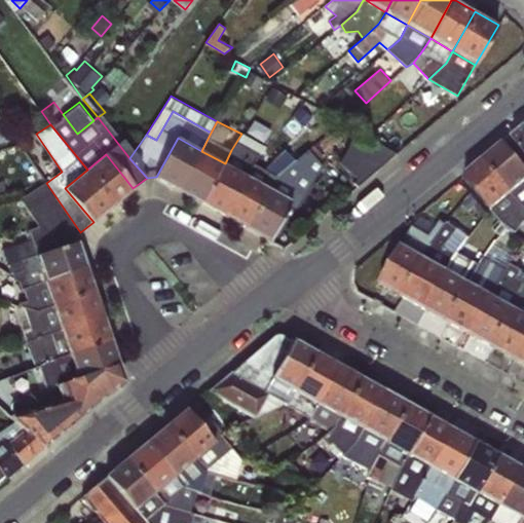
[(523,126),(513,136),(523,149),(523,126)]
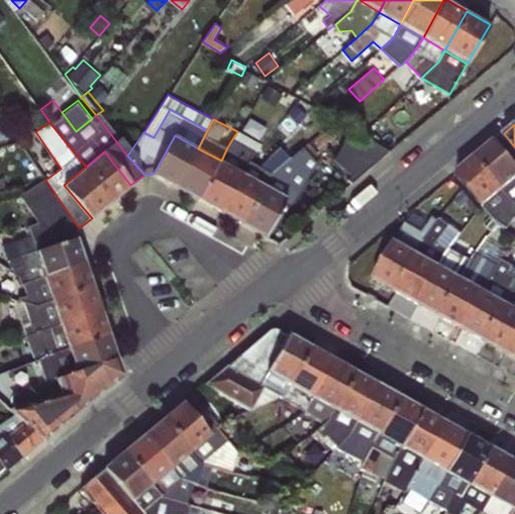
[(390,150),(351,127),(332,160),(351,176),(348,180),(352,183),(390,150)]
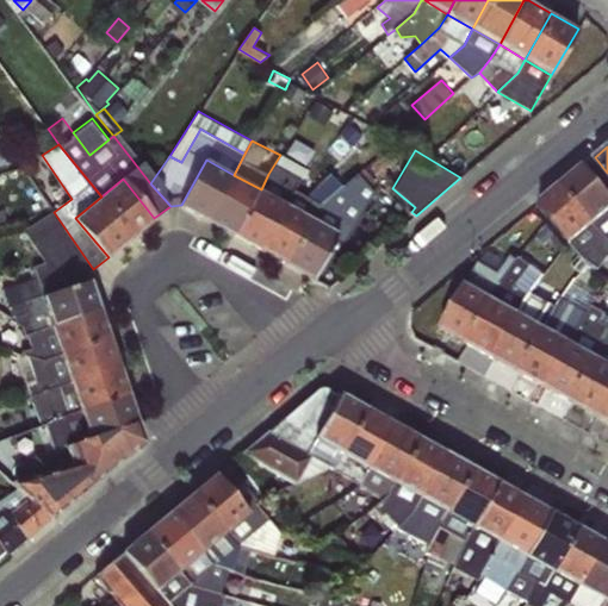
[(310,169),(280,155),(268,174),(261,189),(287,204),(296,188),(310,169)]
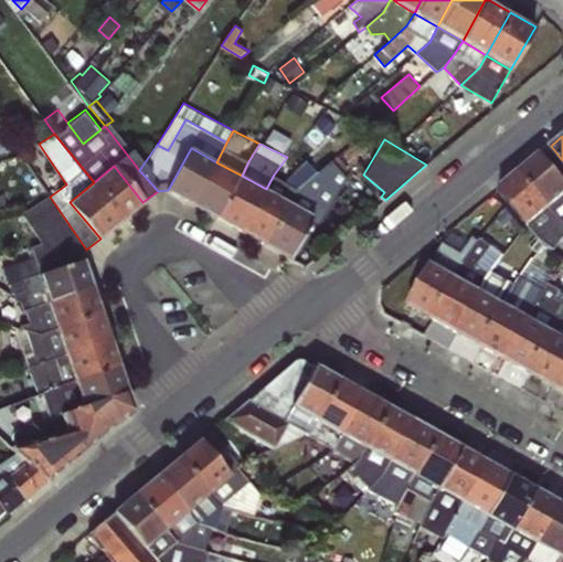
[(562,160),(551,146),(543,152),(562,176),(562,160)]
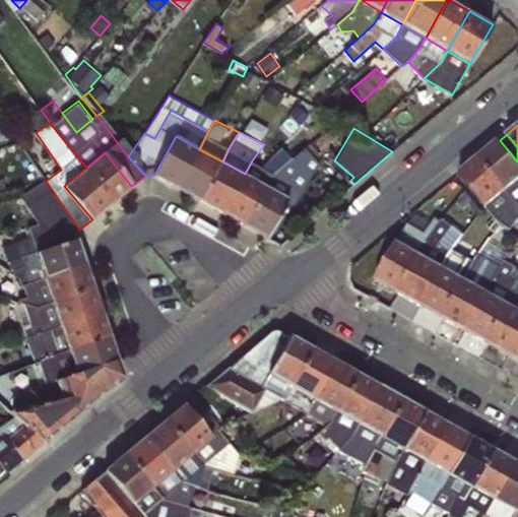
[(176,136),(154,175),(179,188),(199,149),(176,136)]
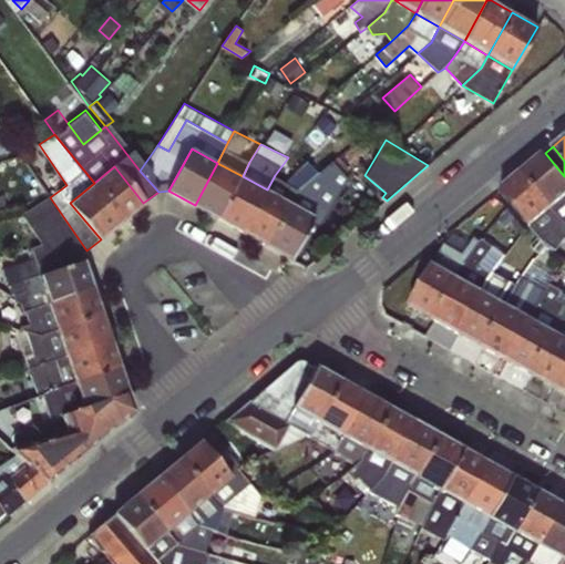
[(564,176),(545,153),(524,171),(553,208),(564,197),(564,176)]
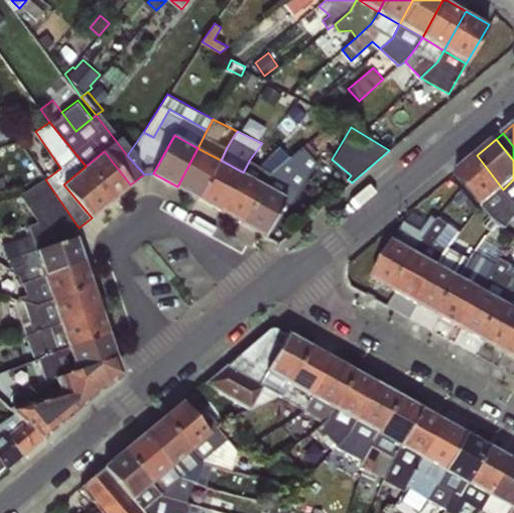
[(260,165),(250,159),(243,172),(265,184),(271,172),(296,151),(286,141),(260,165)]
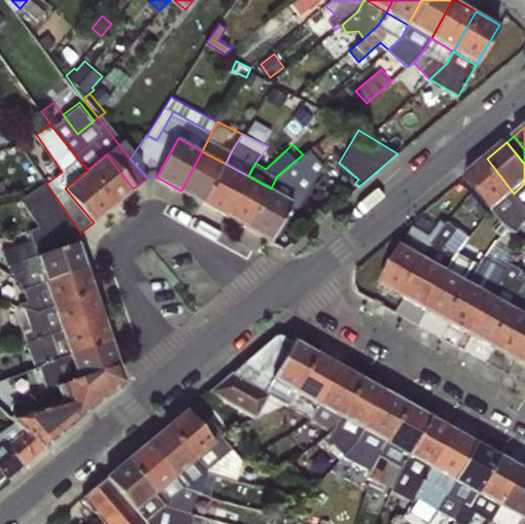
[(310,148),(303,154),(277,176),(271,188),(293,201),(291,204),(299,208),(326,166),(310,148)]
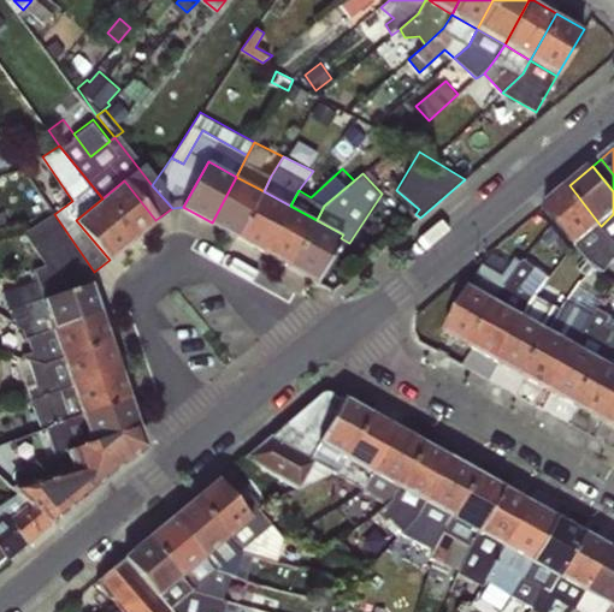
[(264,191),(236,177),(212,223),(238,237),(264,191)]
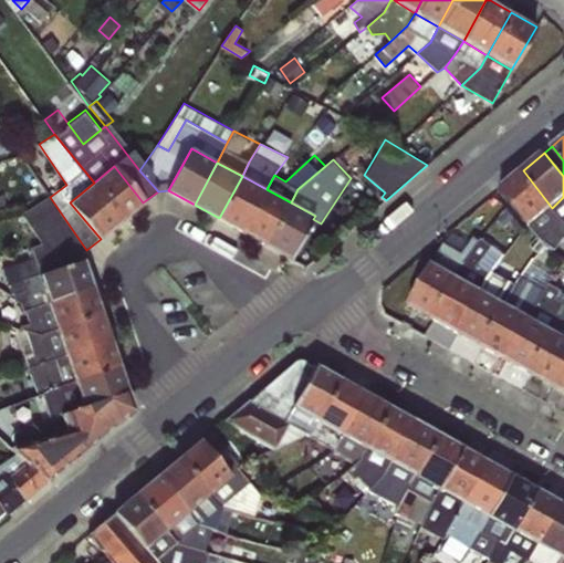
[(114,166),(94,183),(123,220),(143,202),(114,166)]
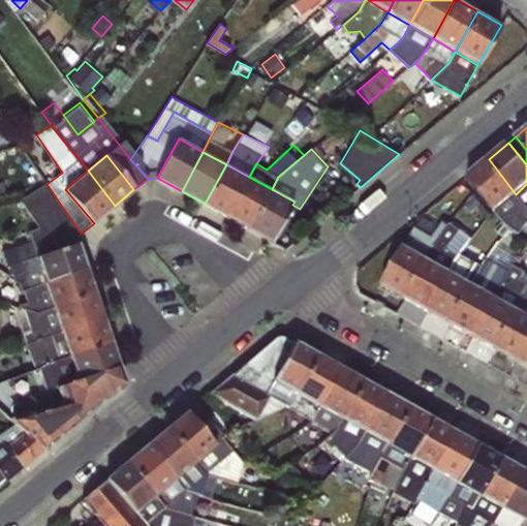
[(516,194),(489,159),(468,178),(495,211),(516,194)]
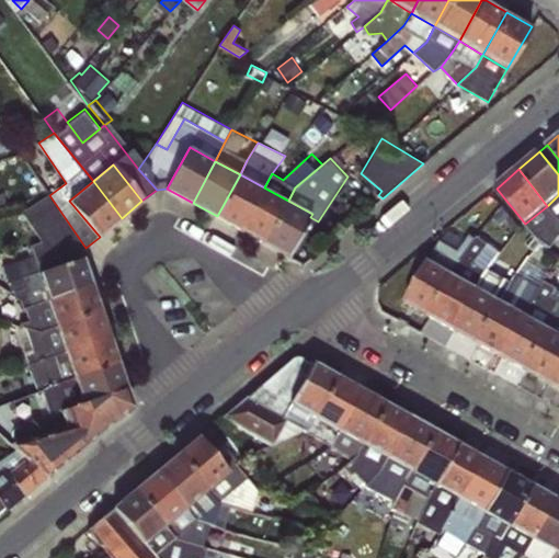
[(264,188),(240,174),(217,216),(240,229),(264,188)]
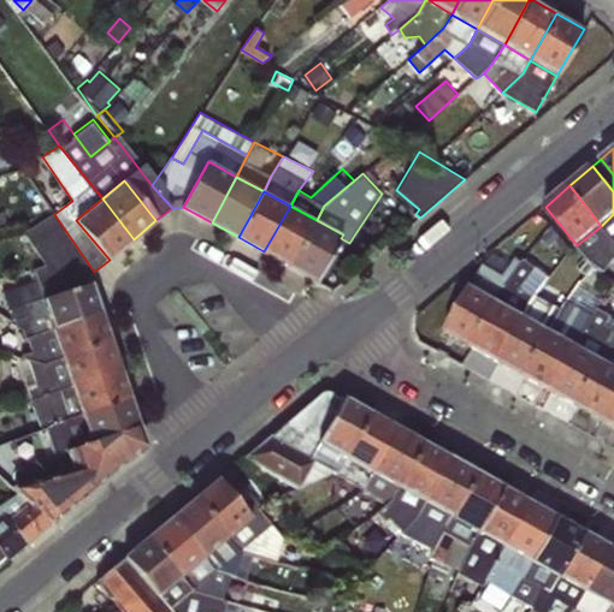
[(102,198),(76,220),(110,260),(134,239),(102,198)]
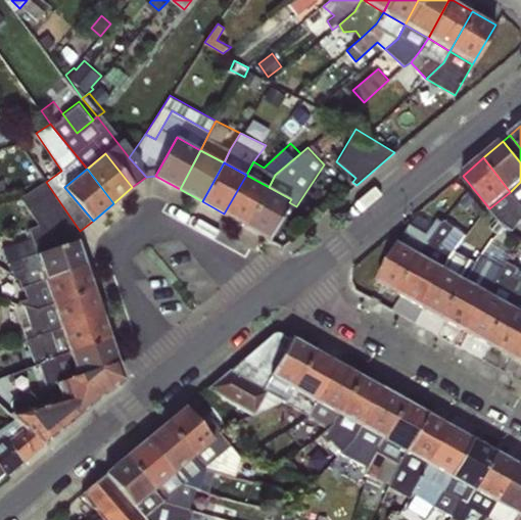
[(269,187),(246,175),(224,214),(246,226),(269,187)]
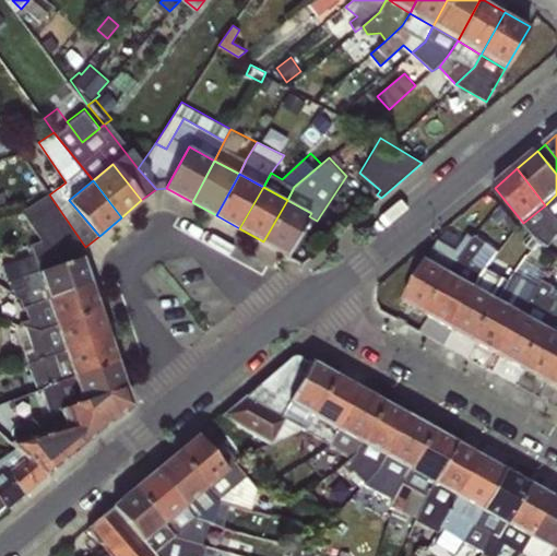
[(39,271),(83,257),(85,247),(49,194),(24,208),(43,238),(33,241),(36,252),(6,263),(9,282),(39,271)]
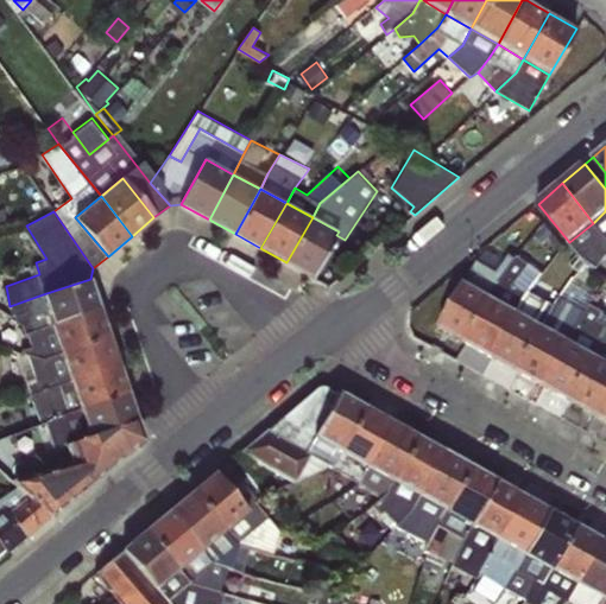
[(605,211),(593,223),(603,234),(605,236),(605,211)]
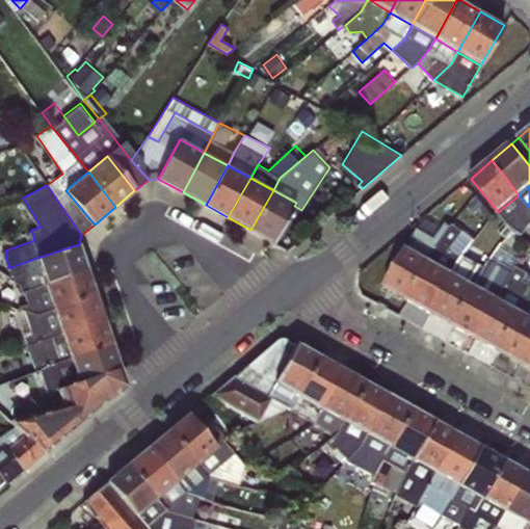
[(296,203),(273,190),(250,230),(274,243),(294,206),(296,203)]
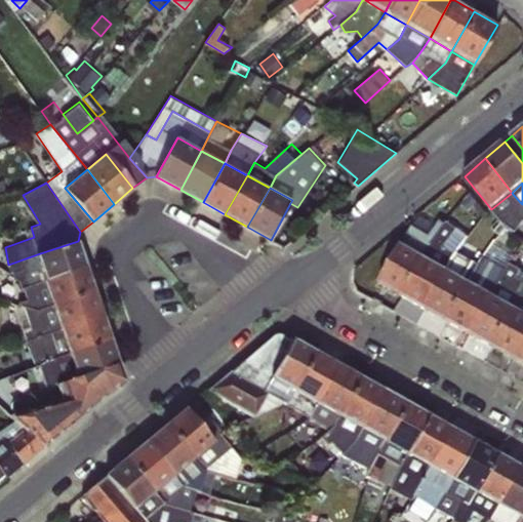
[(472,193),(468,196),(484,215),(488,212),(472,193)]
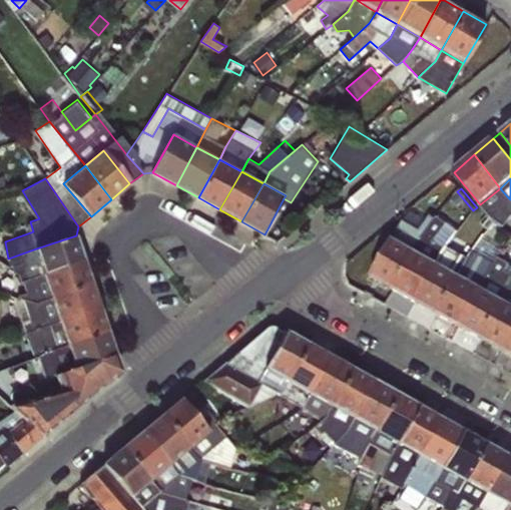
[(510,199),(508,197),(500,188),(480,204),(490,215),(505,226),(510,218),(510,199)]
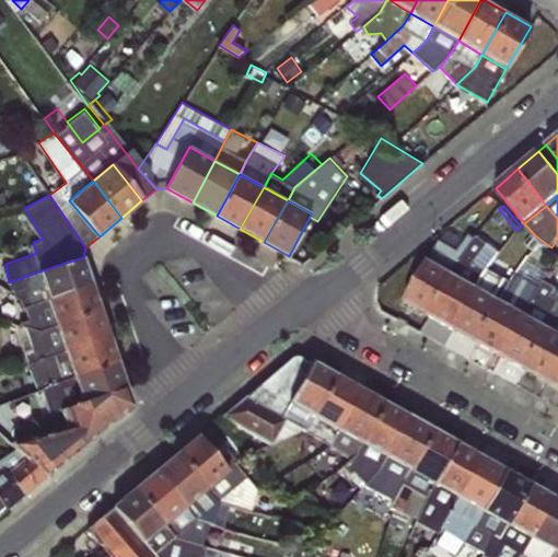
[(429,259),(453,273),(460,259),(475,235),(469,233),(458,248),(440,239),(429,259)]
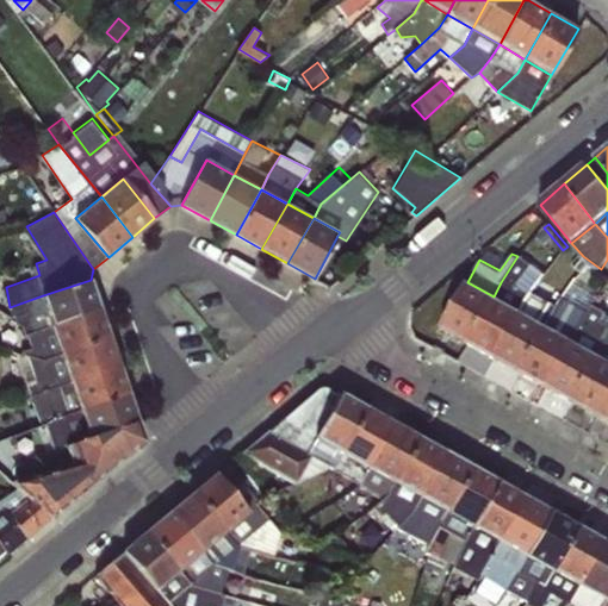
[(520,312),(532,292),(544,273),(519,256),(517,256),(501,282),(494,297),(520,312)]
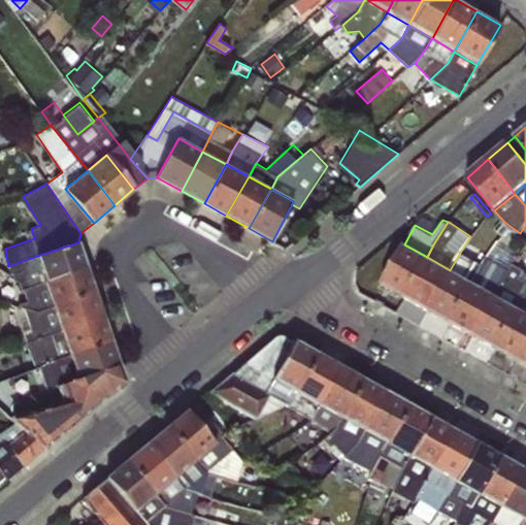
[(45,282),(88,268),(78,242),(37,256),(45,282)]
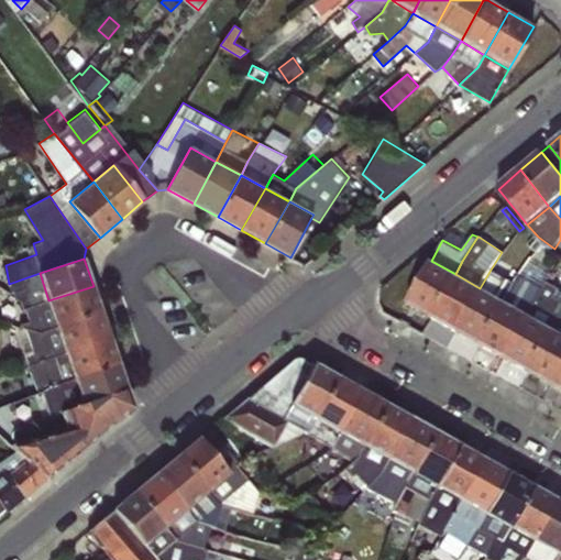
[(455,274),(431,261),(407,304),(432,318),(455,274)]
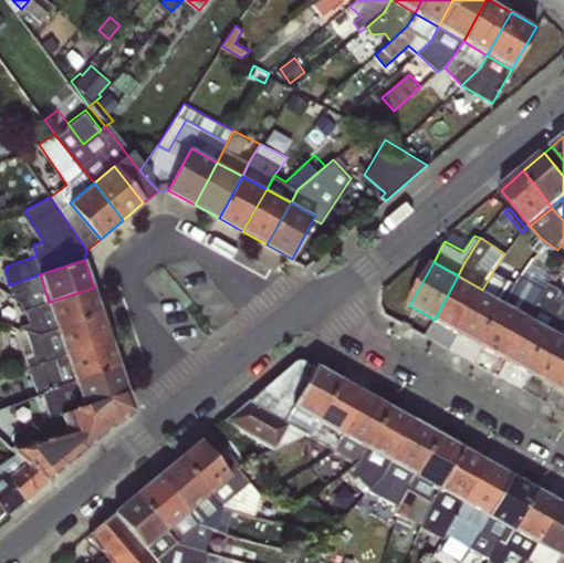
[(507,303),(518,284),(493,271),(482,290),(507,303)]
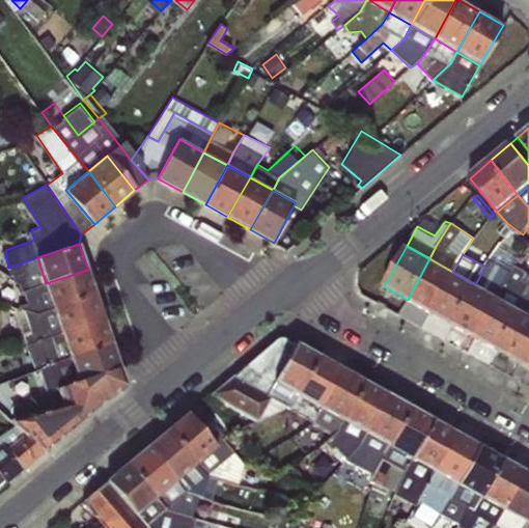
[(37,257),(8,268),(12,278),(21,283),(23,290),(46,283),(37,257)]
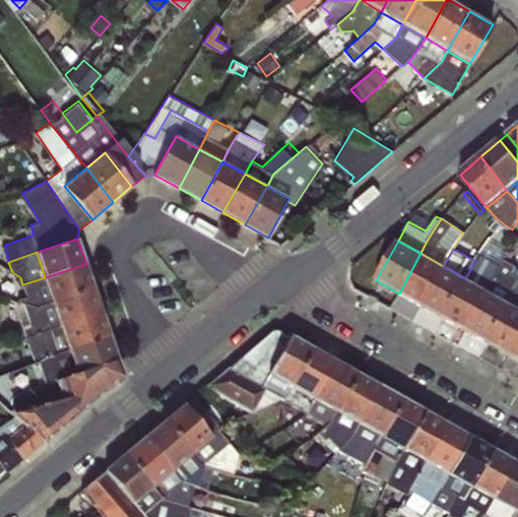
[(421,253),(399,294),(421,306),(443,266),(421,253)]
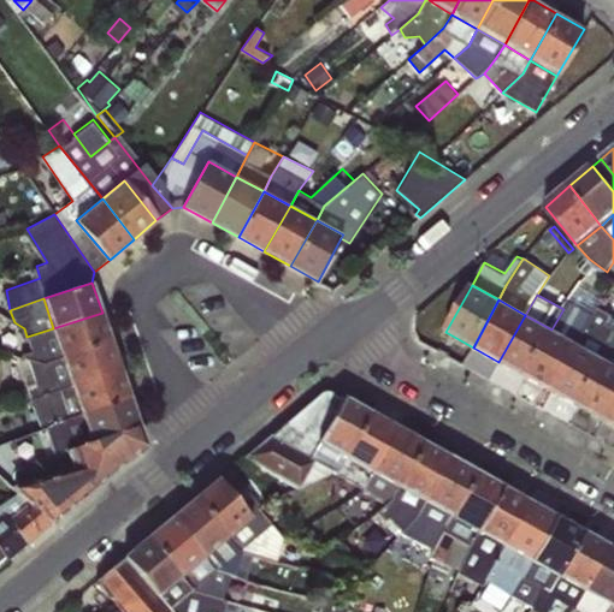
[(578,344),(595,315),(568,301),(564,309),(551,330),(578,344)]
